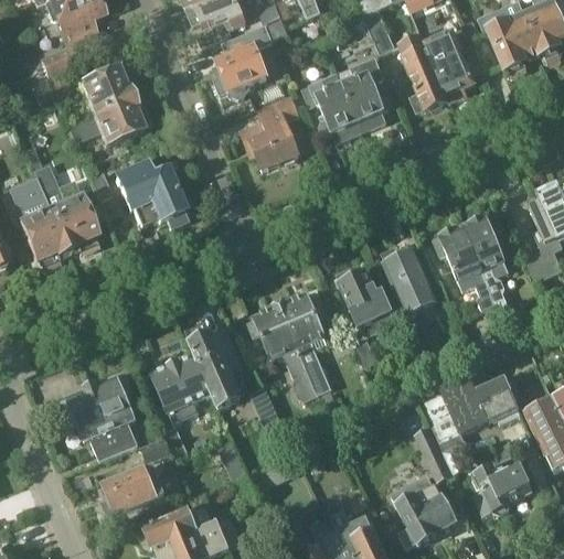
[(54,20),(57,19),(66,42),(93,32),(88,20),(102,14),(97,1),(97,0),(53,0),(50,1),(52,7),(49,8),(48,12),(50,19),(54,20)]
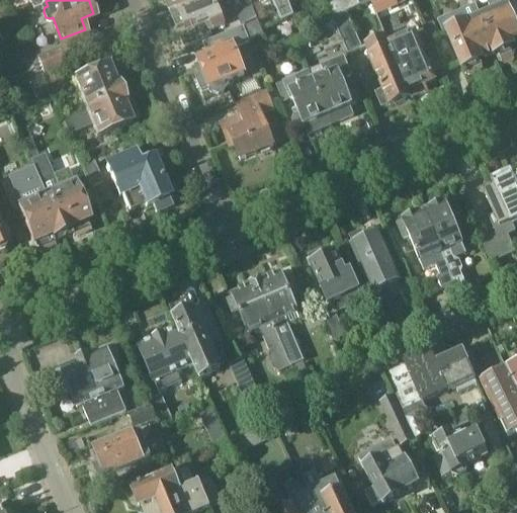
[(166,0),(170,8),(188,0),(166,0)]
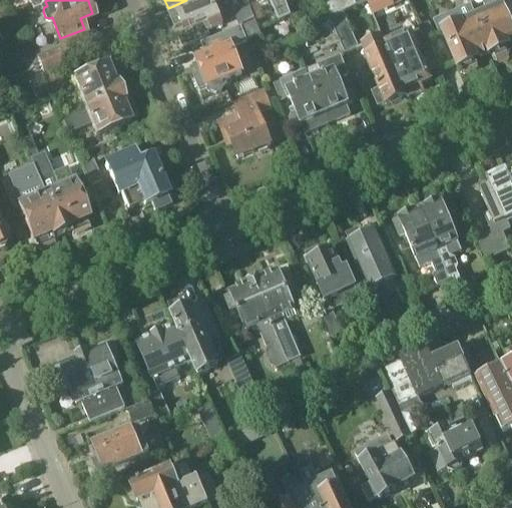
[(186,0),(168,8),(168,9),(169,9),(175,23),(183,20),(186,28),(178,31),(182,43),(209,32),(207,28),(223,22),(214,0),(186,0)]
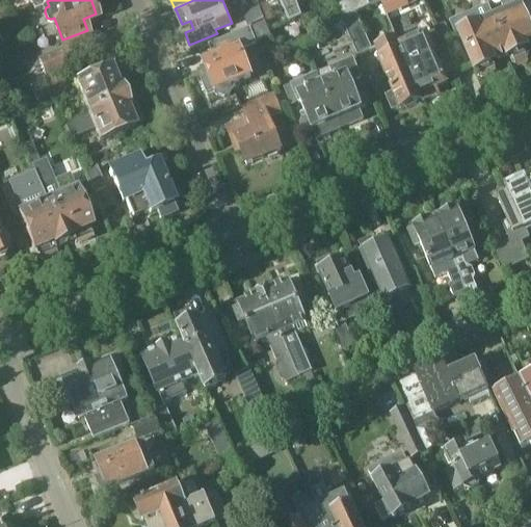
[(296,1),(296,0),(280,0),(289,19),(302,12),(296,1)]
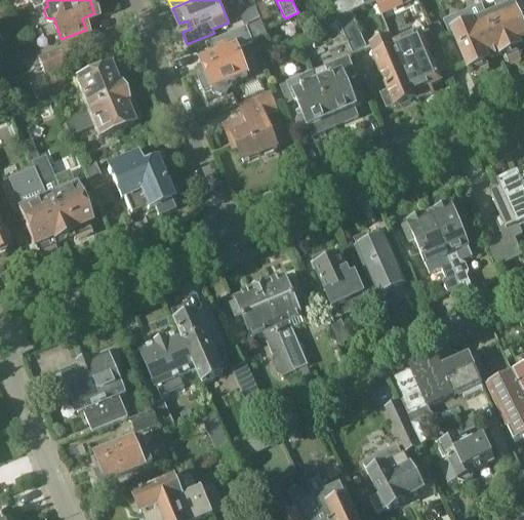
[(335,15),(364,2),(363,0),(337,0),(330,3),(335,15)]
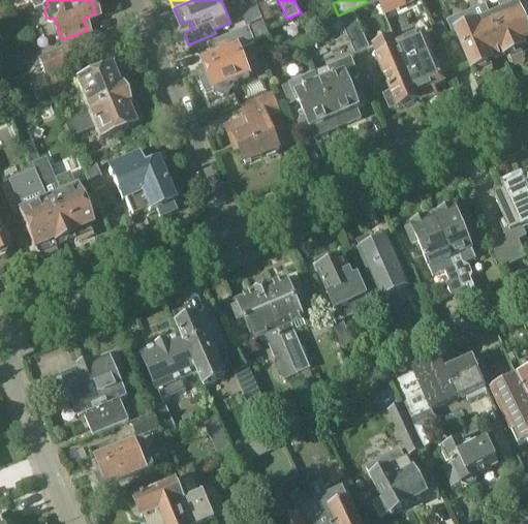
[(379,0),(383,11),(405,2),(404,0),(379,0)]
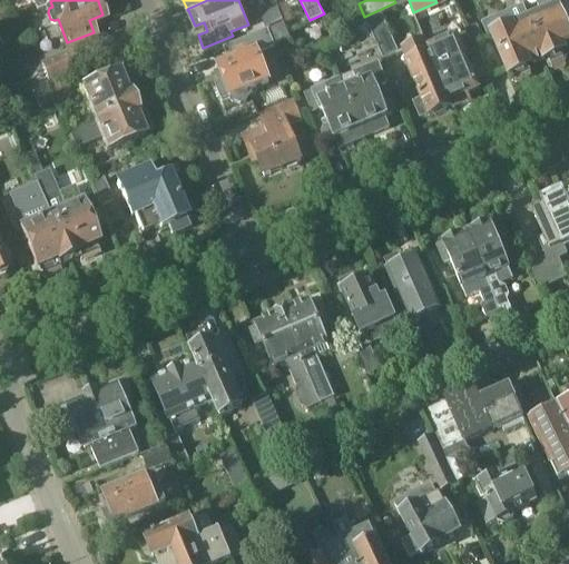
[(529,17),(545,56),(548,62),(551,65),(565,59),(566,56),(562,49),(568,46),(568,30),(558,5),(556,0),(543,0),(538,2),(542,11),(530,17),(529,17)]
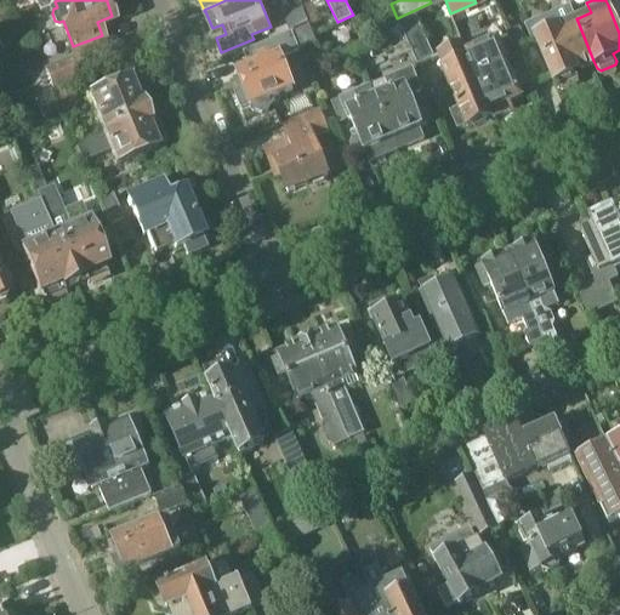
[(569,1),(524,20),(532,38),(536,35),(557,85),(558,85),(562,86),(576,80),(578,77),(575,69),(593,61),(576,18),(578,18),(569,1)]
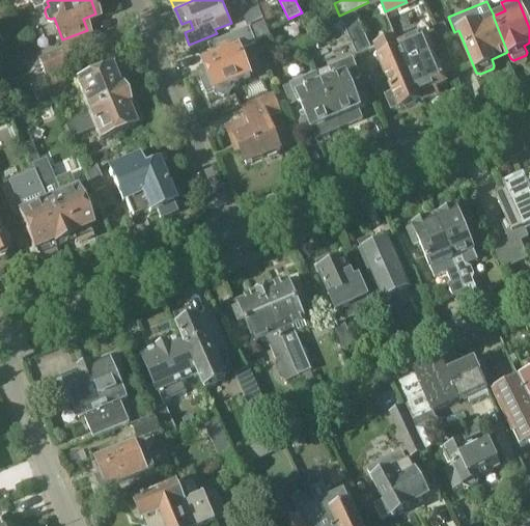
[(370,46),(355,10),(341,17),(357,51),(370,46)]
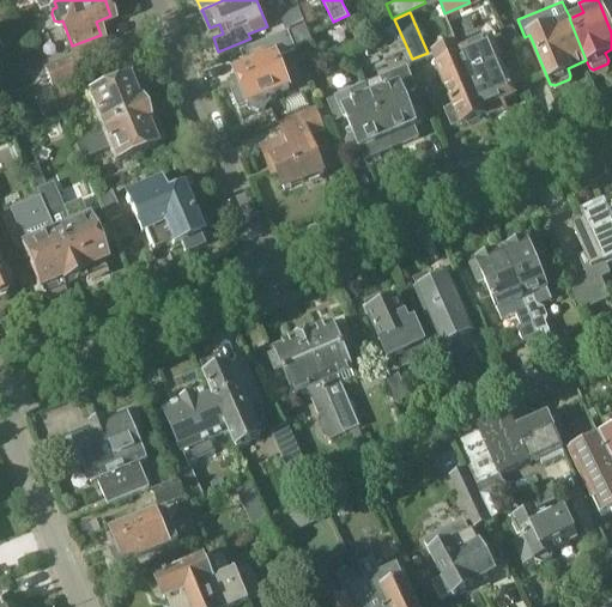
[(519,40),(513,24),(503,28),(510,43),(519,40)]
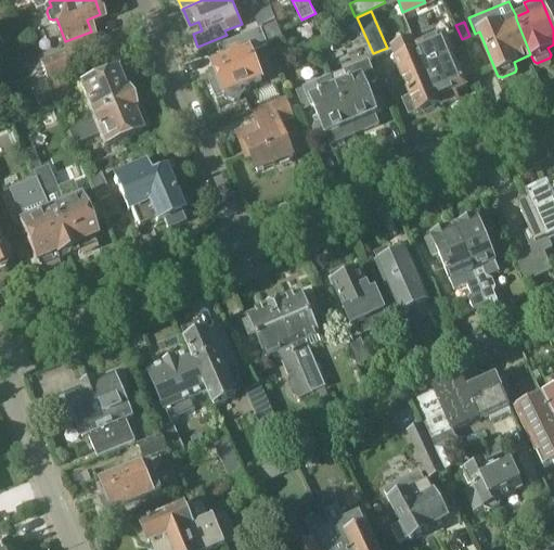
[(259,36),(263,34),(260,25),(226,39),(233,56),(226,60),(222,52),(210,56),(214,64),(210,65),(216,76),(209,79),(216,94),(223,91),(224,93),(227,97),(229,96),(234,98),(240,96),(243,90),(245,89),(243,85),(261,77),(249,48),(257,45),(255,40),(260,38),(259,36)]
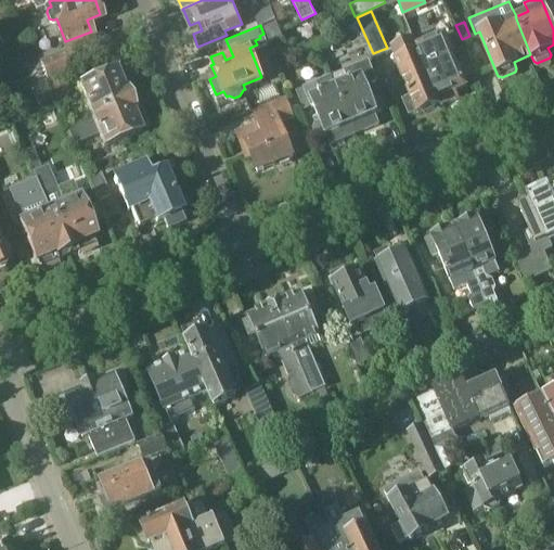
[(326,29),(314,35),(320,49),(333,43),(326,29)]
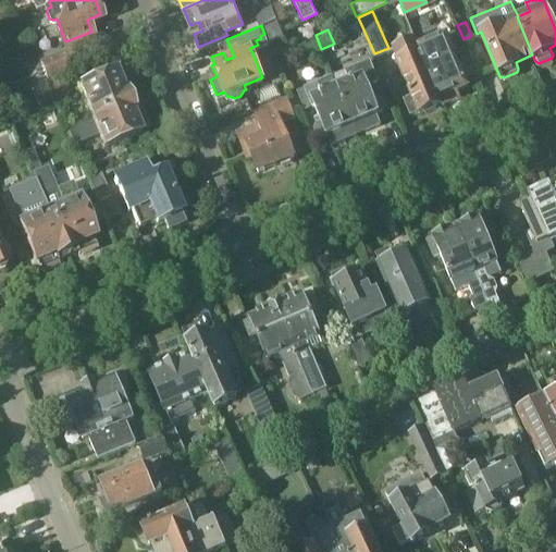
[(321,49),(316,35),(304,40),(310,54),(321,49)]
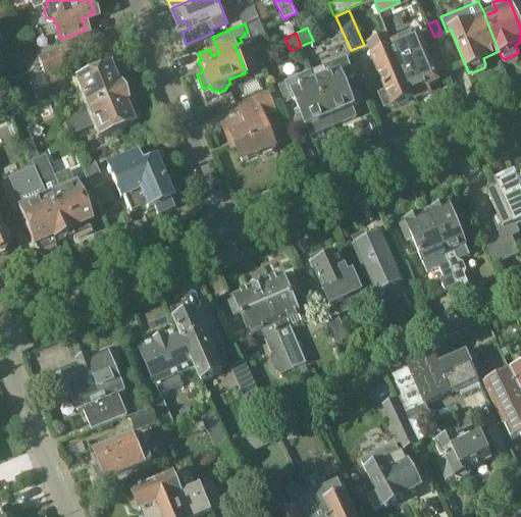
[(393,103),(414,95),(397,54),(387,33),(368,40),(373,53),(372,53),(386,88),(378,91),(384,105),(393,102),(393,103)]
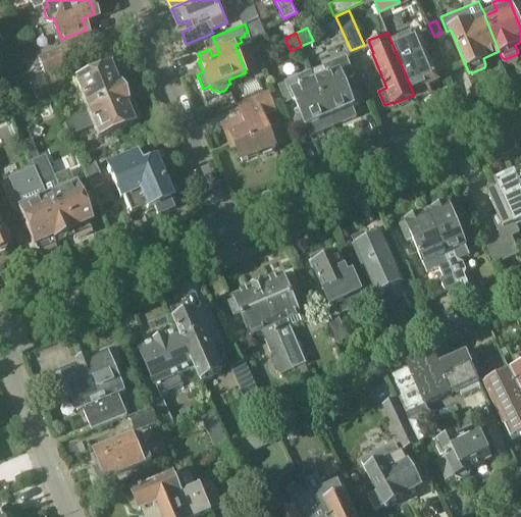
[(397,54),(414,95),(415,97),(430,90),(427,83),(437,78),(423,44),(419,35),(409,39),(413,48),(397,54)]
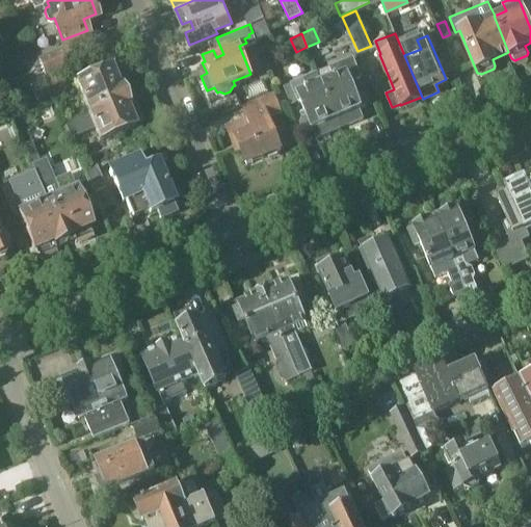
[(72,62),(64,45),(37,55),(44,73),(72,62)]
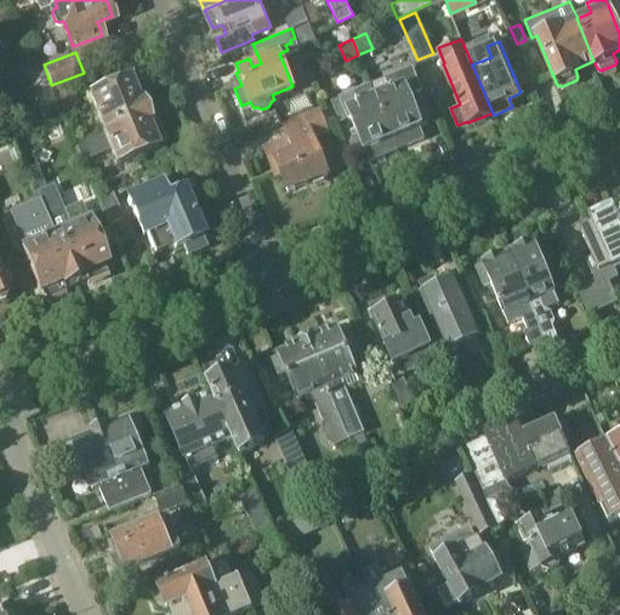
[(370,83),(376,97),(397,147),(424,136),(419,125),(420,124),(425,121),(427,117),(425,110),(420,108),(417,109),(414,103),(411,104),(405,91),(417,86),(409,67),(385,77),(370,83)]
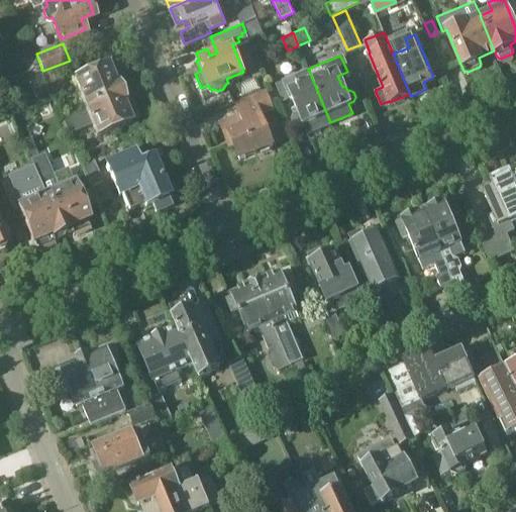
[(107,64),(73,78),(84,106),(118,92),(115,83),(122,77),(117,65),(114,64),(108,66),(107,64)]
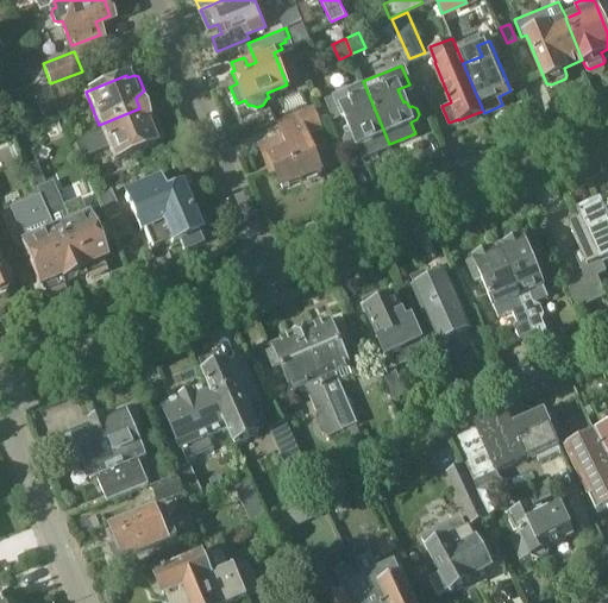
[(362,156),(389,144),(369,95),(363,81),(325,96),(333,115),(340,112),(340,113),(343,113),(349,125),(345,126),(348,132),(345,133),(343,139),(346,145),(351,146),(356,144),(357,145),(357,144),(362,156)]
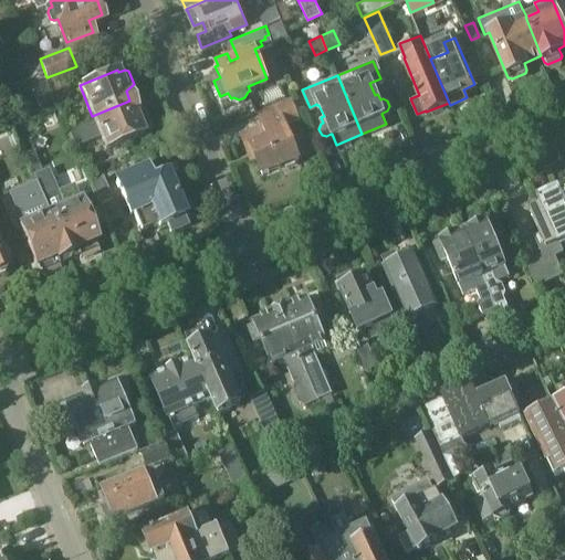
[(285,122),(299,116),(290,96),(258,109),(262,122),(255,125),(261,138),(250,143),(262,171),(300,156),(285,122)]
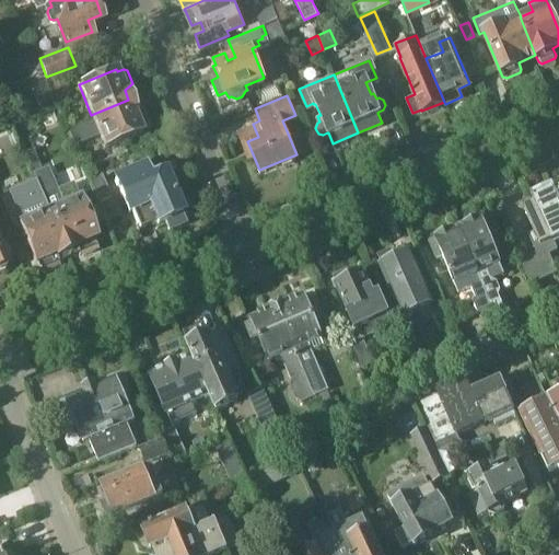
[(65,125),(72,142),(97,133),(103,146),(141,130),(140,128),(147,125),(148,122),(142,110),(132,110),(128,100),(91,115),(65,125)]
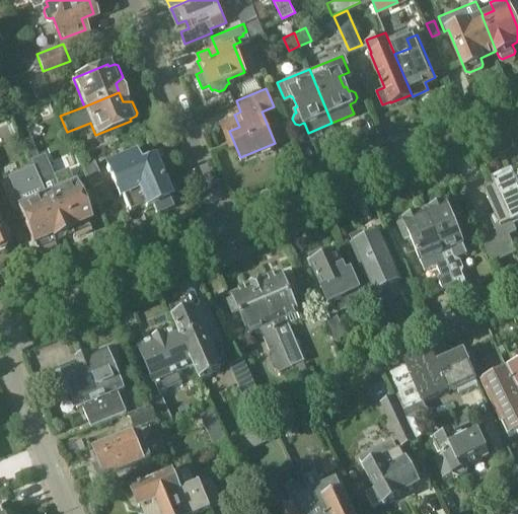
[(32,144),(25,147),(28,157),(37,154),(32,144)]
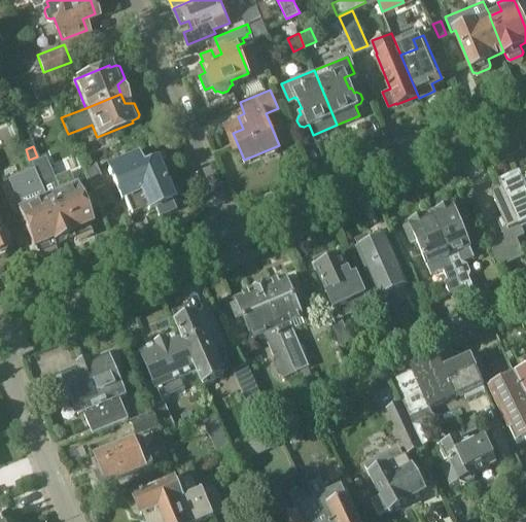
[(159,214),(174,208),(170,198),(171,198),(154,160),(140,165),(136,154),(107,167),(120,198),(124,196),(131,212),(147,206),(147,208),(154,205),(159,214)]
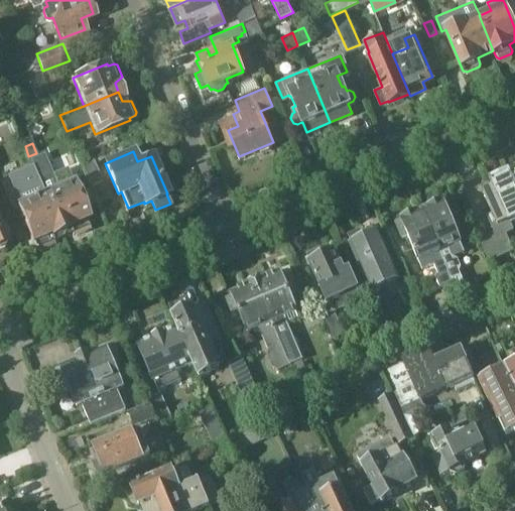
[(90,183),(101,178),(92,156),(81,160),(90,183)]
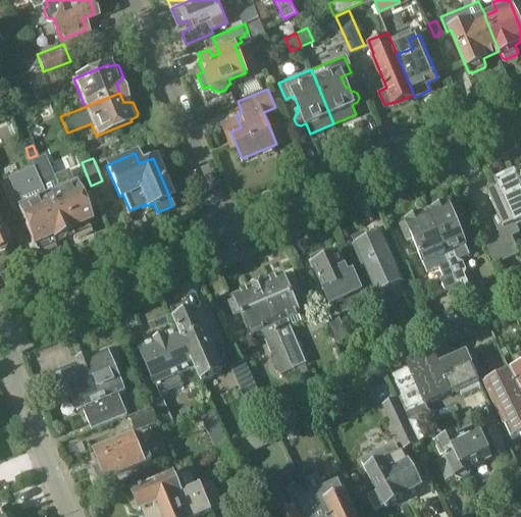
[(31,164),(39,182),(44,195),(62,238),(72,235),(75,236),(88,230),(89,227),(87,221),(89,220),(72,183),(67,168),(53,174),(53,175),(50,176),(43,160),(33,164),(32,164),(31,164)]
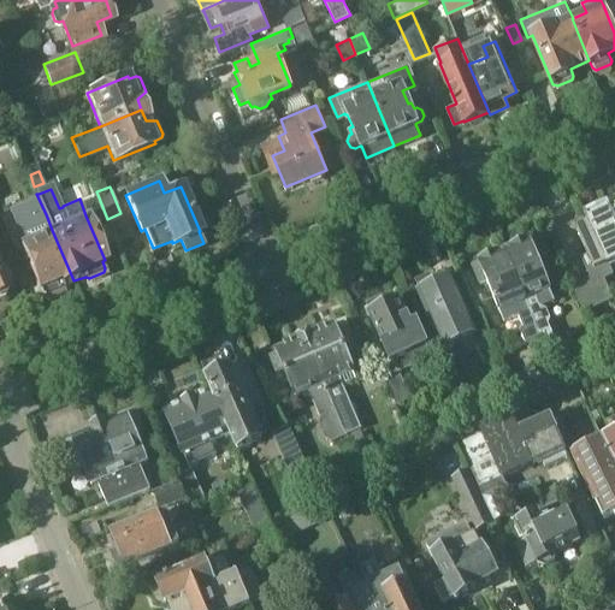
[(74,280),(52,230),(46,214),(36,194),(7,207),(23,242),(19,243),(41,295),(43,294),(47,296),(61,290),(63,285),(74,280)]
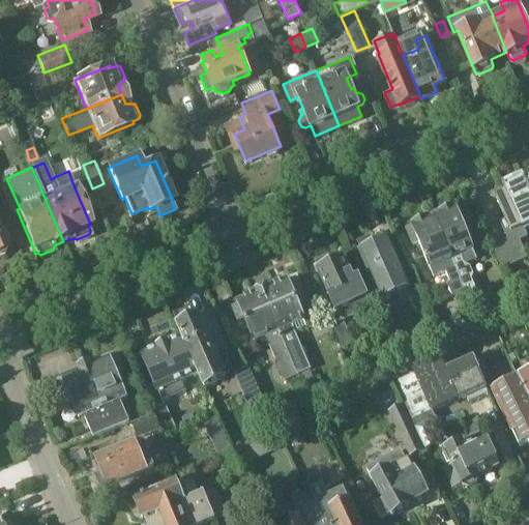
[(528,187),(523,175),(503,183),(505,187),(495,192),(505,216),(500,219),(507,235),(493,241),(503,265),(527,254),(519,237),(527,233),(523,225),(528,222),(528,187)]
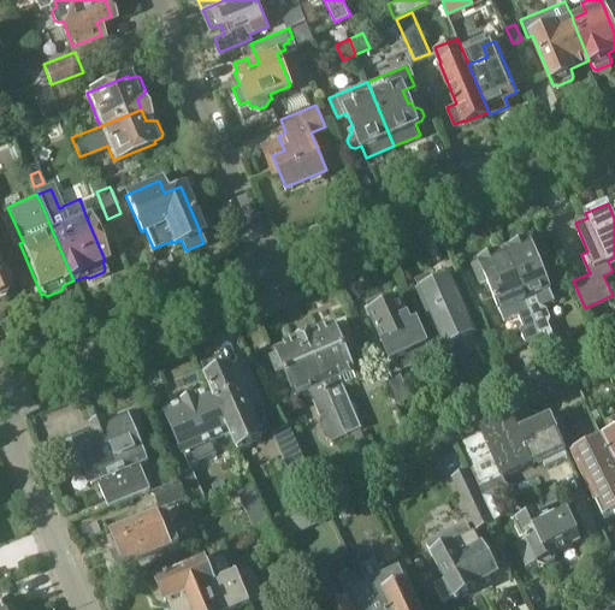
[(531,237),(506,247),(542,336),(553,331),(548,319),(550,314),(547,306),(542,303),(540,302),(554,297),(549,288),(551,286),(538,255),(549,250),(542,232),(531,237)]
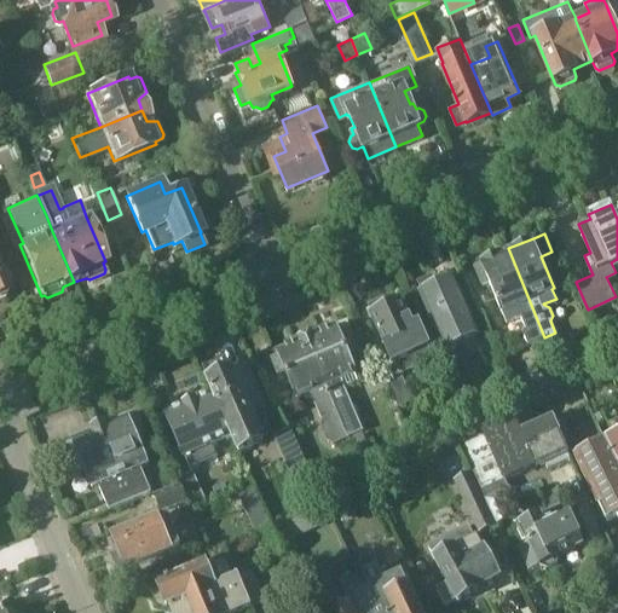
[(507,318),(521,313),(526,325),(521,328),(527,342),(531,341),(532,343),(544,337),(508,248),(483,259),(483,260),(475,262),(481,281),(490,277),(507,318)]
